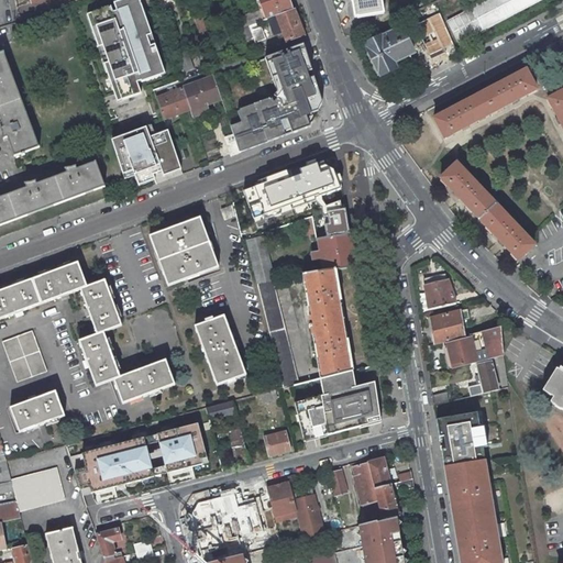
[(110,7),(87,15),(92,32),(98,31),(102,44),(109,66),(107,66),(116,94),(139,86),(138,83),(141,81),(141,83),(161,76),(157,66),(162,65),(156,47),(151,50),(141,19),(145,18),(141,4),(136,6),(134,0),(135,0),(122,0),(113,3),(117,11),(113,12),(110,7)]
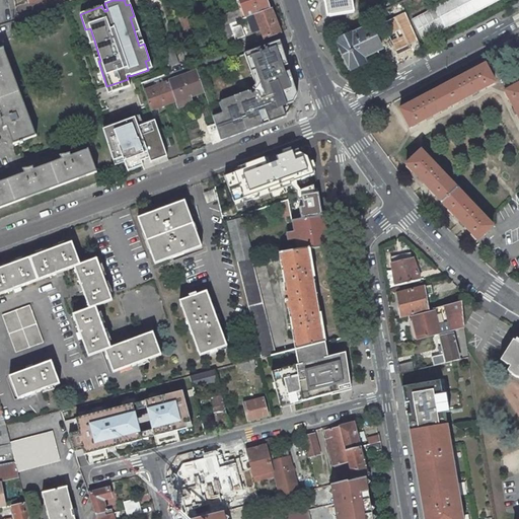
[(152,0),(146,2),(149,10),(154,9),(152,0)]
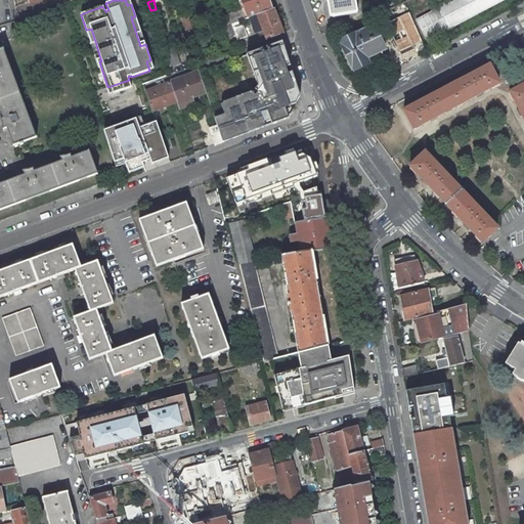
[(245,19),(249,18),(242,0),(237,0),(242,9),(245,19)]
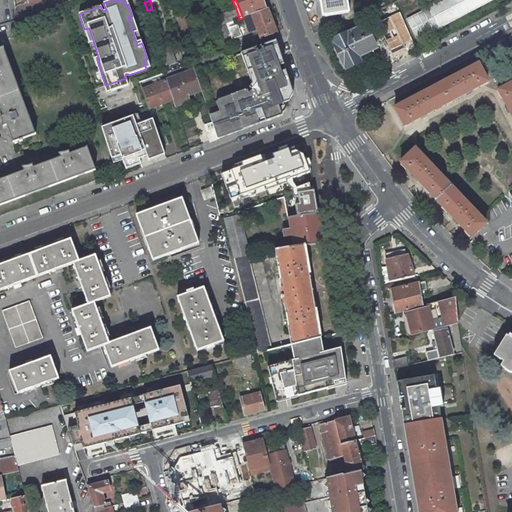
[(244,17),(266,9),(262,0),(236,0),(243,18),(244,17)]
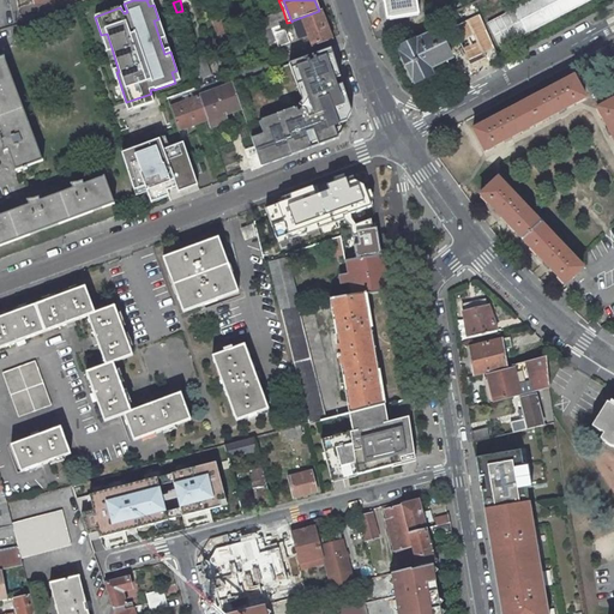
[(383,0),(384,4),(387,4),(390,19),(390,20),(419,16),(415,0),(383,0)]
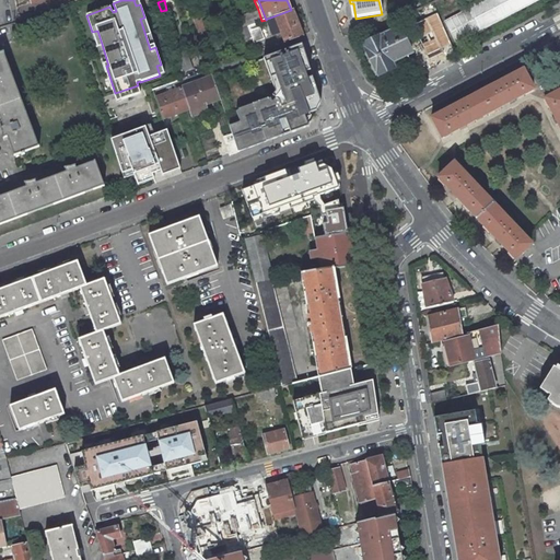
[(483,0),(470,8),(470,9),(445,22),(456,43),(536,0),(483,0)]
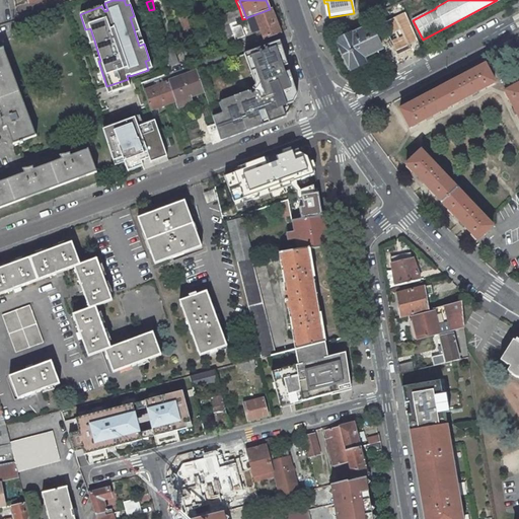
[(270,9),(247,17),(252,32),(261,29),(265,39),(281,32),(272,8),(270,9)]
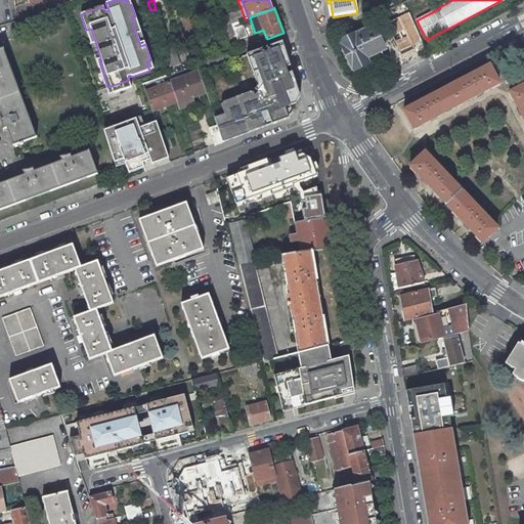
[(242,9),(224,15),(228,26),(242,20),(245,19),(242,9)]
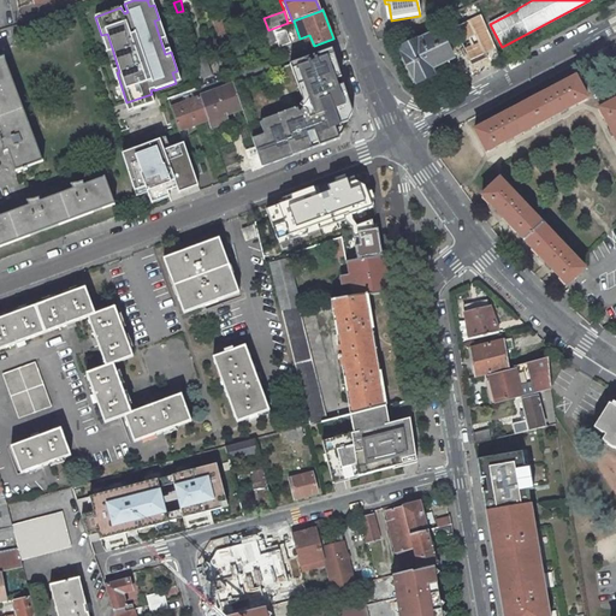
[(225,34),(231,31),(225,15),(211,19),(217,36),(225,34)]
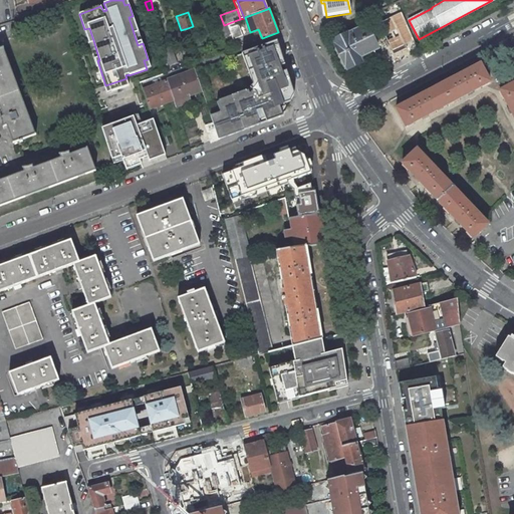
[(138,45),(143,43),(133,16),(129,17),(138,45)]
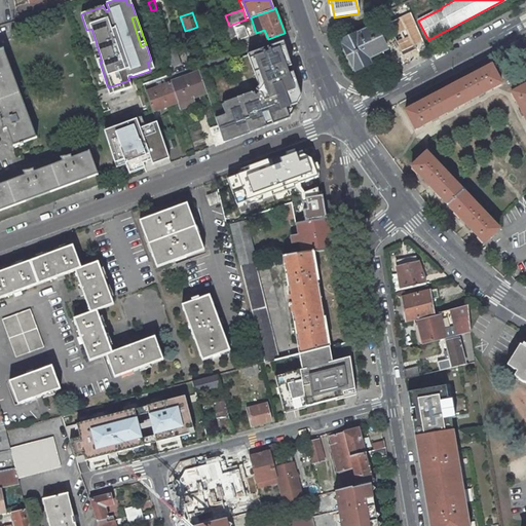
[(229,26),(226,27),(229,37),(236,34),(238,40),(249,36),(242,21),(229,26)]
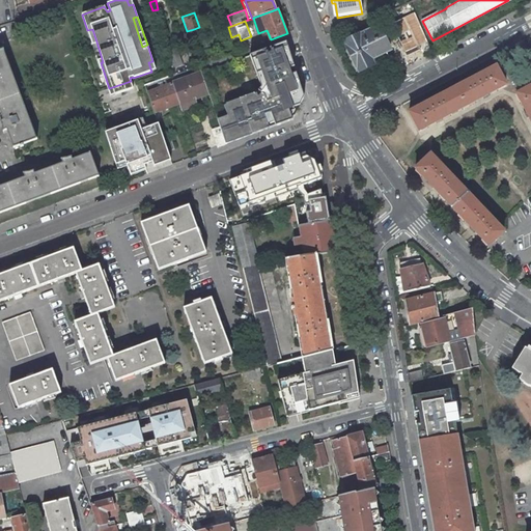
[(387,52),(390,51),(379,26),(361,34),(344,43),(359,72),(373,64),(371,59),(387,52)]
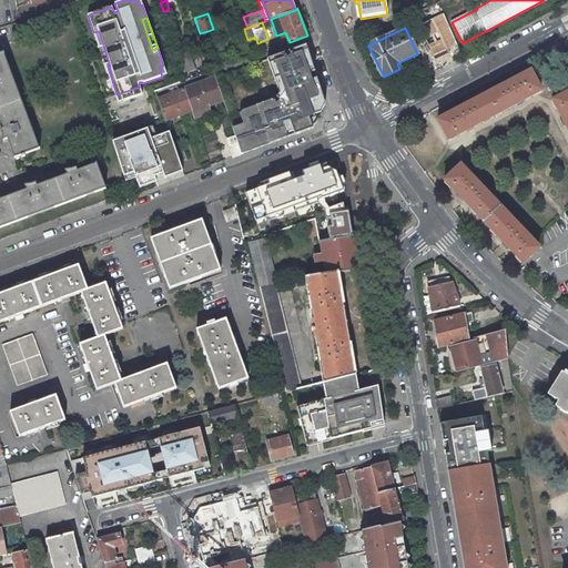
[(99,31),(93,32),(98,46),(103,44),(99,31)]
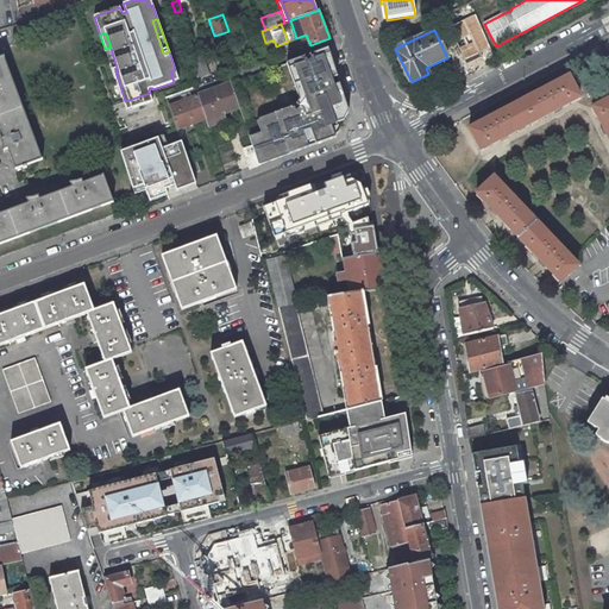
[(414,39),(413,37),(394,45),(395,49),(414,39)]
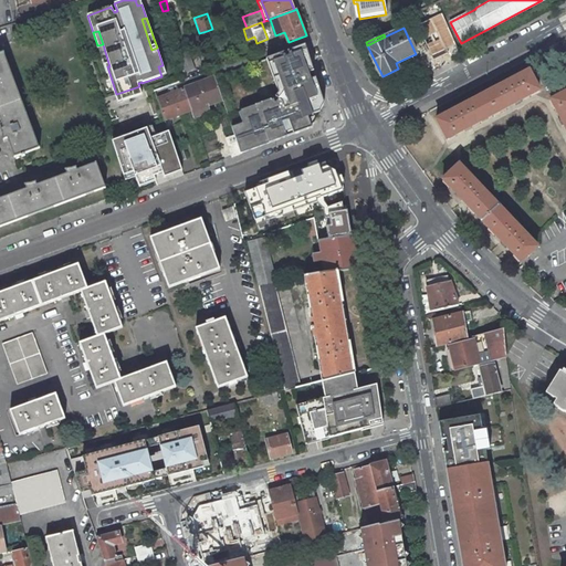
[(242,124),(231,127),(241,154),(286,137),(284,133),(291,130),(293,135),(311,128),(307,117),(312,116),(312,115),(308,105),(323,101),(305,45),(264,60),(276,94),(279,94),(274,102),(274,100),(272,101),(272,100),(241,111),(241,112),(239,113),(242,124)]
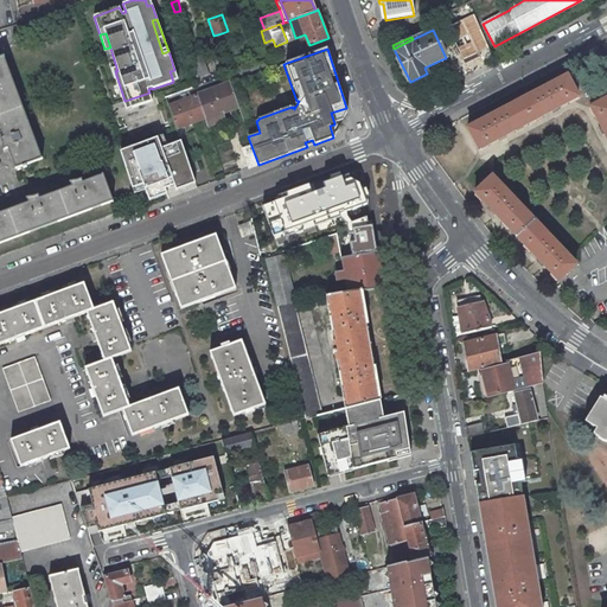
[(203,55),(191,59),(197,78),(209,74),(203,55)]
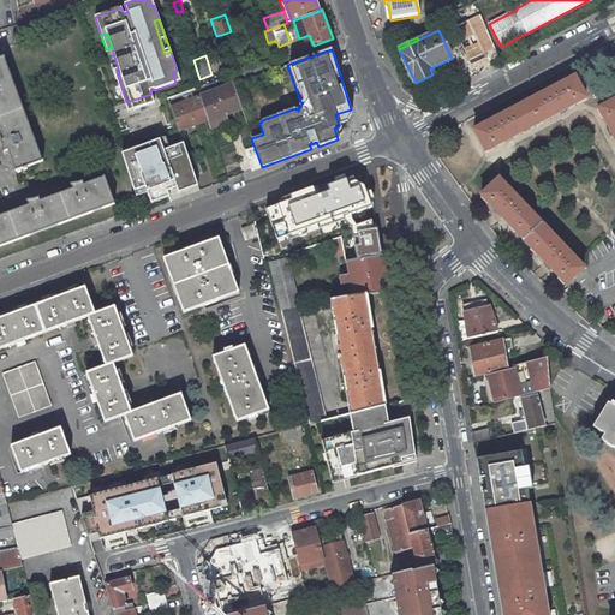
[(43,161),(4,58),(0,58),(0,127),(4,139),(0,141),(3,145),(4,153),(9,150),(17,172),(43,161)]
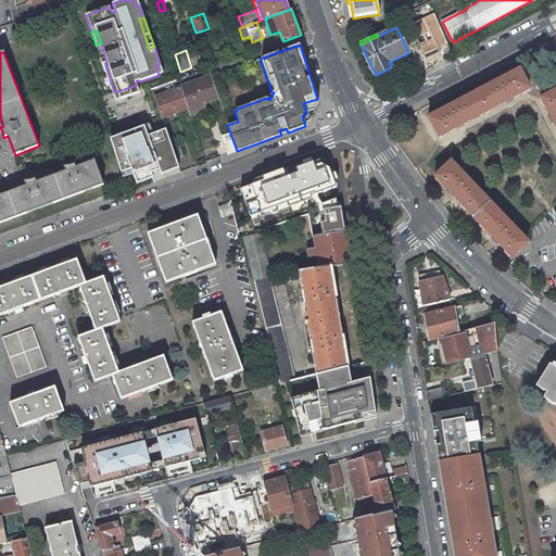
[(405,54),(389,62),(391,67),(407,60),(405,54)]
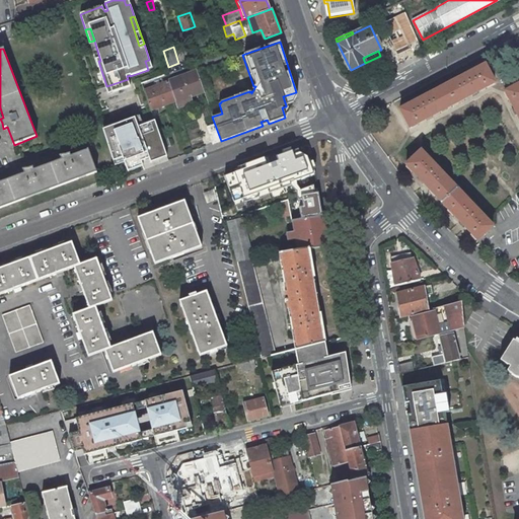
[(485,65),(399,109),(410,128),(426,120),(427,120),(433,117),(432,117),(472,94),(472,95),(478,92),(478,91),(495,83),(485,65)]
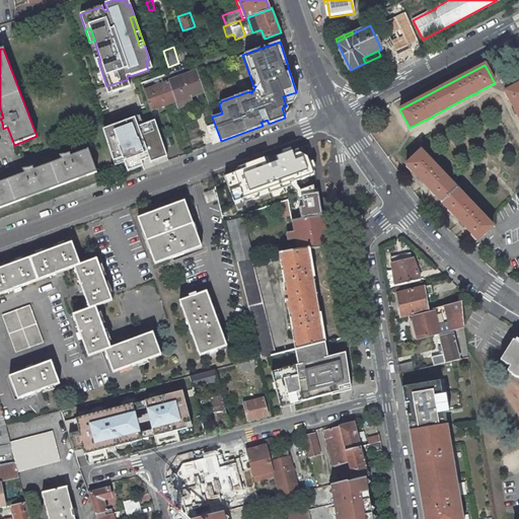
[(197,71),(168,82),(175,101),(191,95),(204,90),(197,71)]
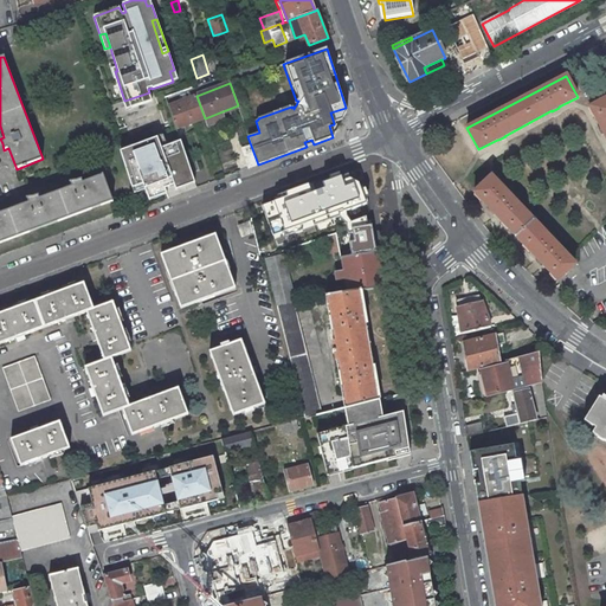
[(205,118),(197,96),(168,107),(178,135),(179,137),(184,135),(180,127),(205,118)]
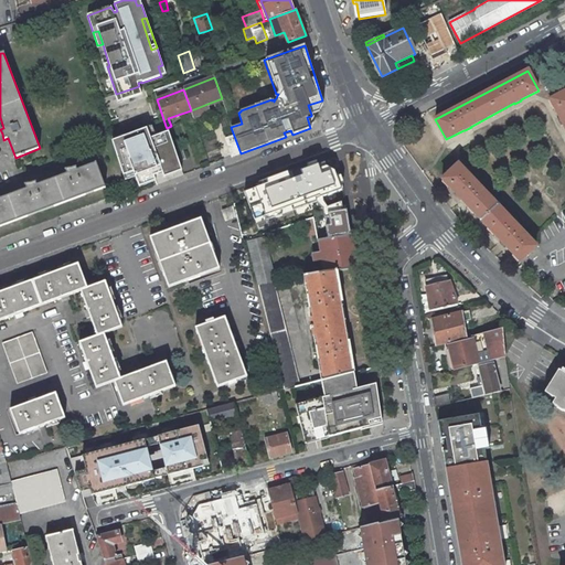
[(564,91),(550,99),(558,118),(562,125),(563,125),(564,129),(564,91)]
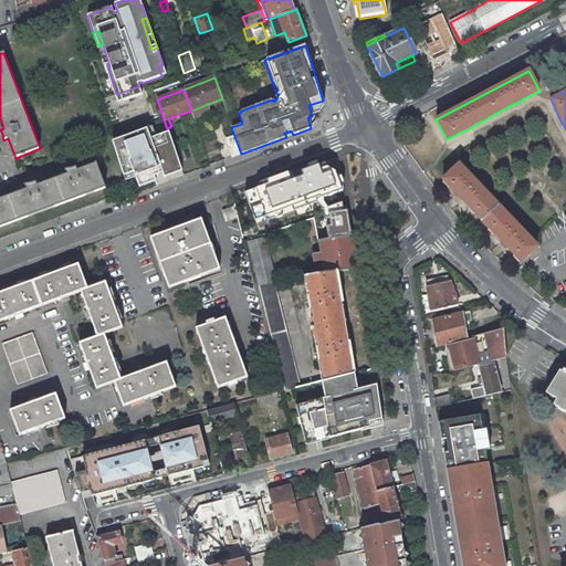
[(324,103),(323,101),(308,105),(312,115),(320,113),(324,103)]
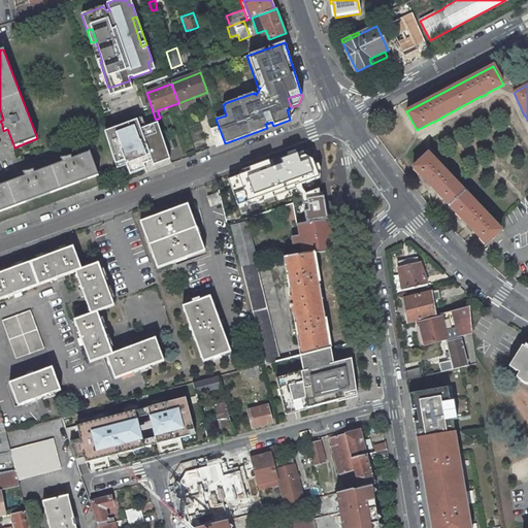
[(194,97),(178,103),(180,110),(196,104),(194,97)]
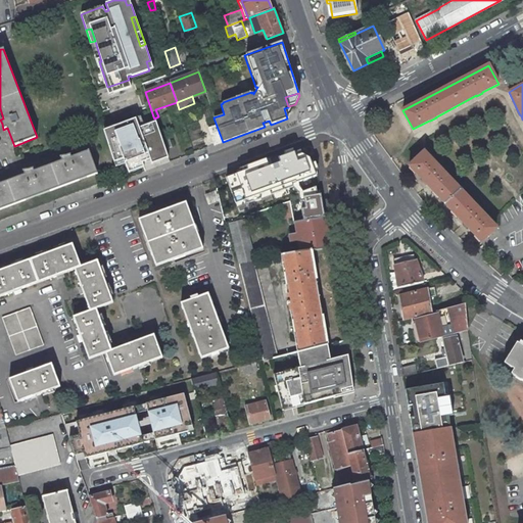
[(136,119),(104,131),(114,162),(124,159),(125,163),(127,169),(143,162),(167,154),(165,149),(172,147),(168,135),(160,137),(155,122),(139,128),(136,119)]
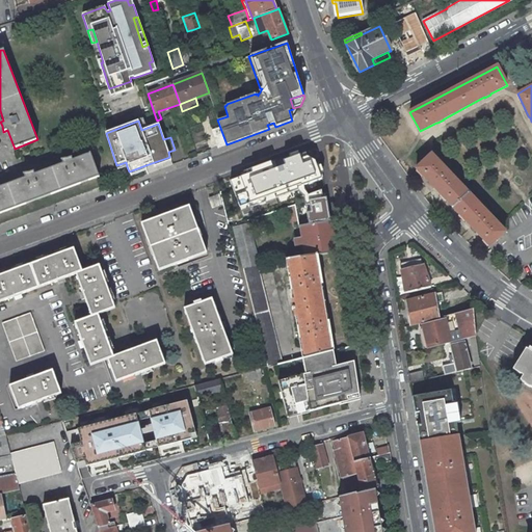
[(227,144),(224,138),(221,132),(213,134),(218,148),(227,144)]
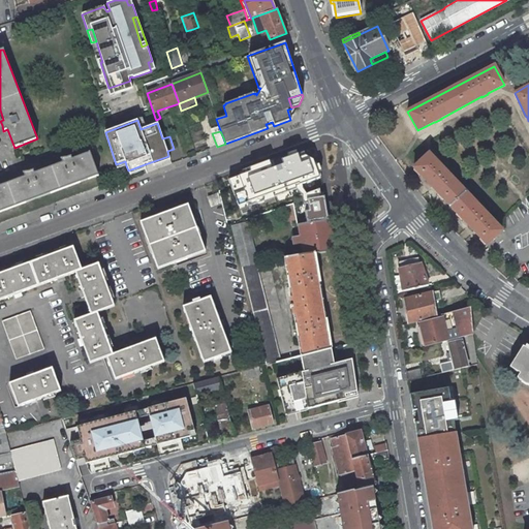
[(319,163),(297,151),(287,154),(288,158),(281,160),(283,165),(276,167),(273,159),(248,168),(250,173),(228,180),(238,206),(296,185),(294,183),(321,178),(319,163)]
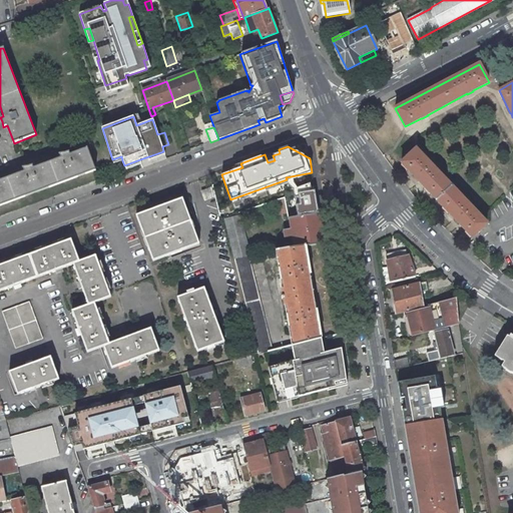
[(0,205),(95,170),(87,147),(70,154),(69,151),(59,153),(61,157),(33,168),(32,165),(29,166),(22,167),(24,171),(0,179),(0,205)]
